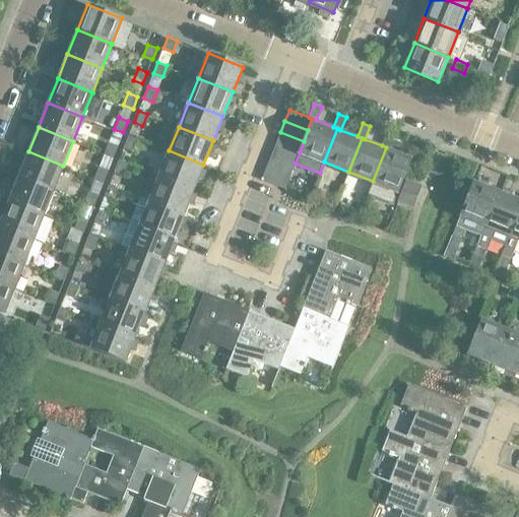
[(300,152),(304,141),(280,132),(275,143),(300,152)]
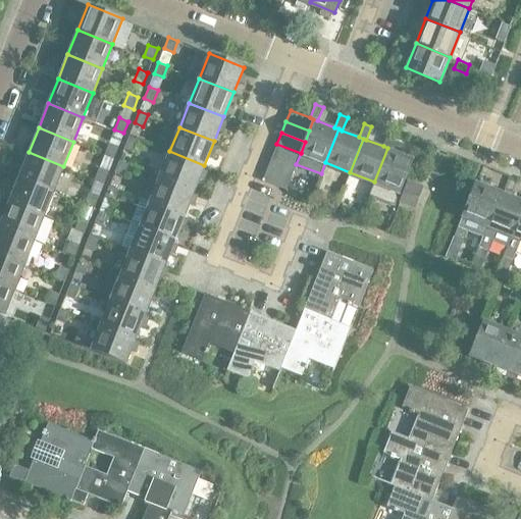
[(388,133),(383,146),(387,148),(374,182),(400,192),(413,158),(391,149),(397,136),(388,133)]
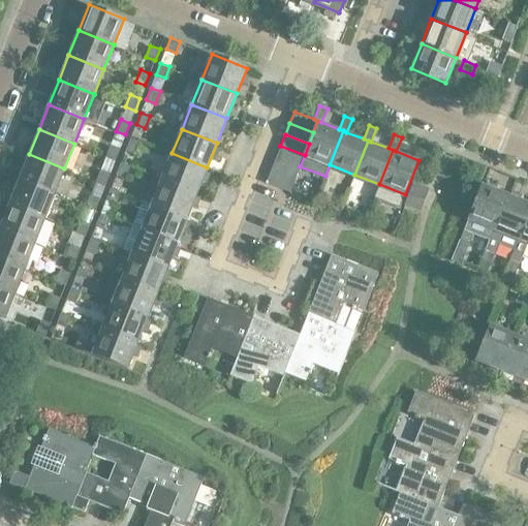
[(140,141),(131,137),(126,149),(135,153),(140,141)]
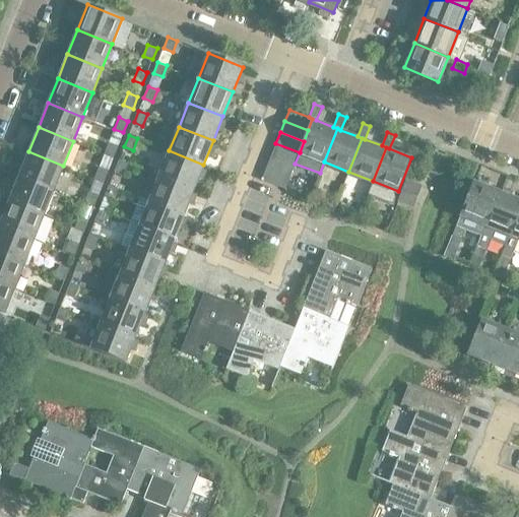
[(118,145),(109,141),(105,153),(114,157),(118,145)]
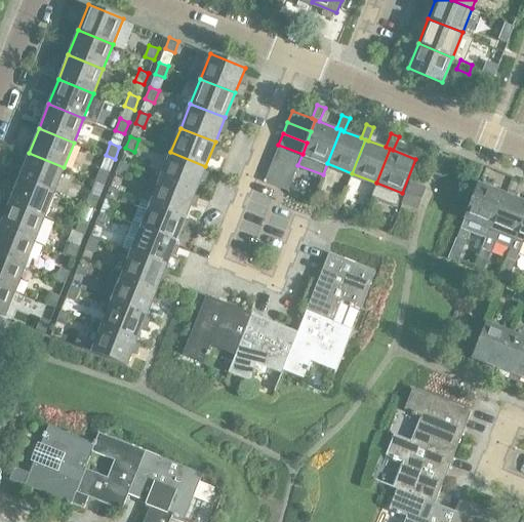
[(297,165),(303,154),(278,145),(274,156),(297,165)]
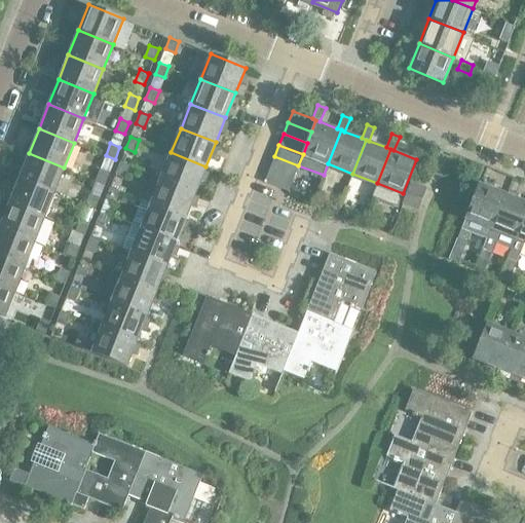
[(195,191),(205,166),(171,152),(161,177),(195,191)]
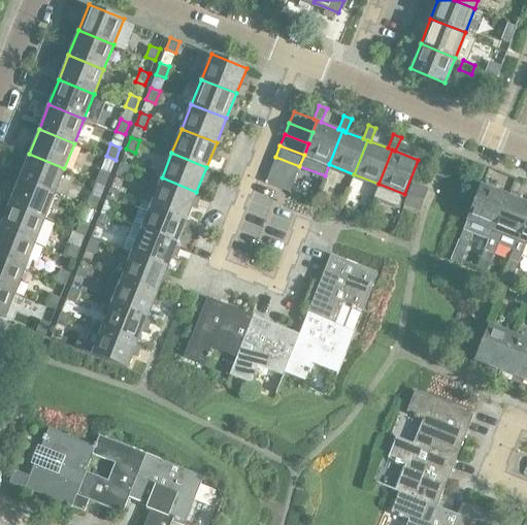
[(54,193),(64,168),(29,154),(20,179),(54,193)]
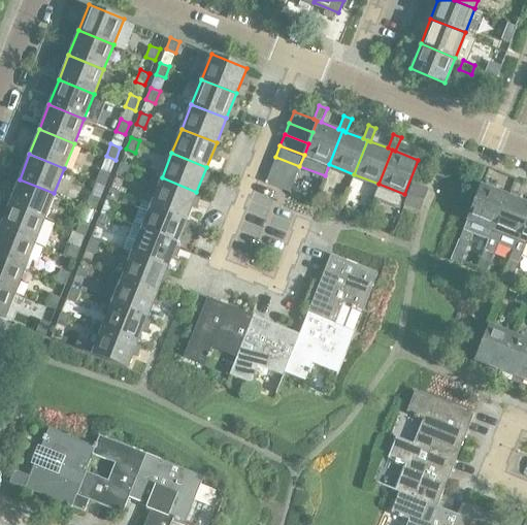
[(294,178),(299,166),(275,157),(271,169),(294,178)]
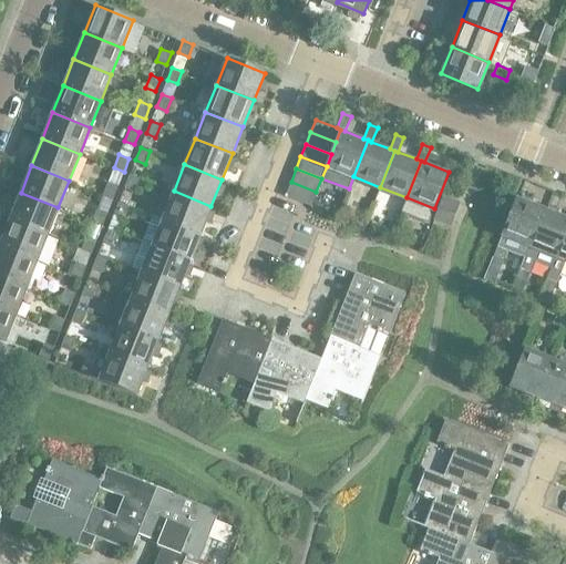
[(140,177),(130,173),(125,186),(134,190),(140,177)]
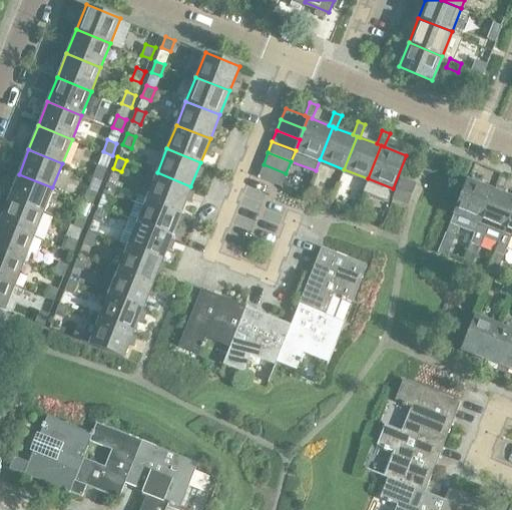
[(106,167),(97,164),(93,175),(102,179),(106,167)]
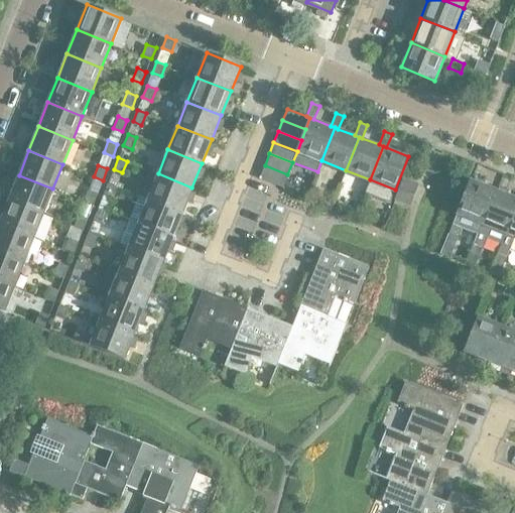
[(283,185),(287,174),(265,165),(260,176),(283,185)]
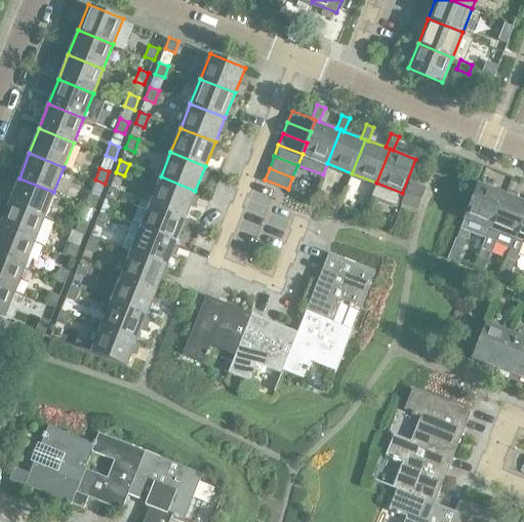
[(186,215),(195,191),(161,176),(151,202),(186,215)]
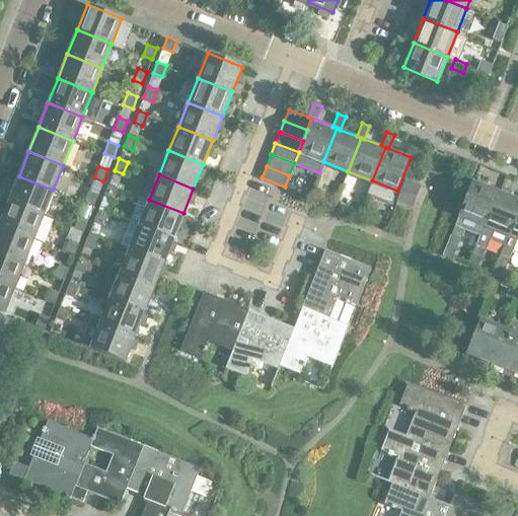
[(44,214),(53,190),(19,176),(9,201),(44,214)]
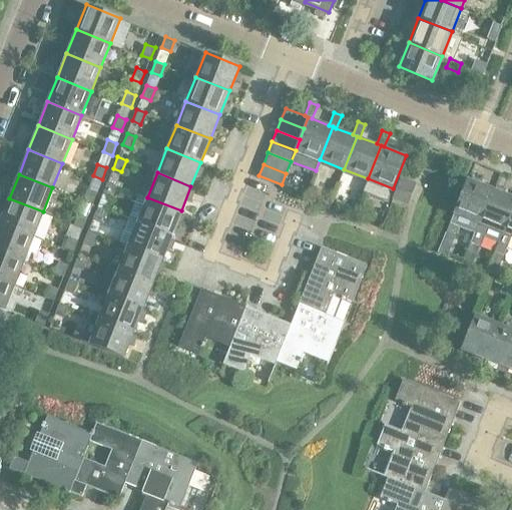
[(402,175),(394,196),(407,201),(416,180),(402,175)]
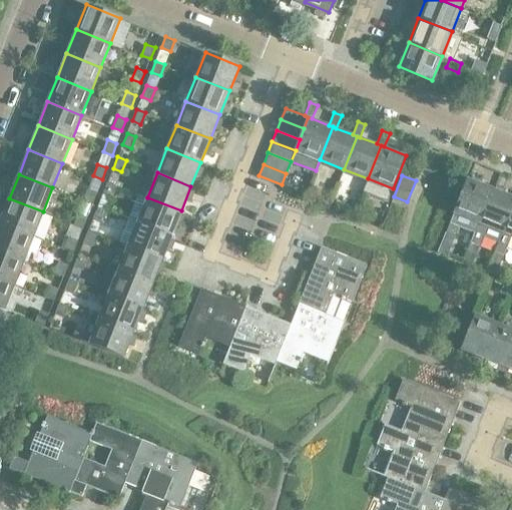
[(479,221),(492,187),(468,178),(454,212),(479,221)]
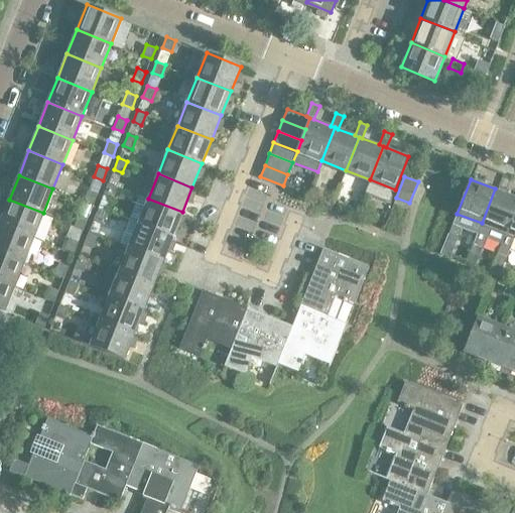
[(117,185),(108,182),(104,194),(112,198),(117,185)]
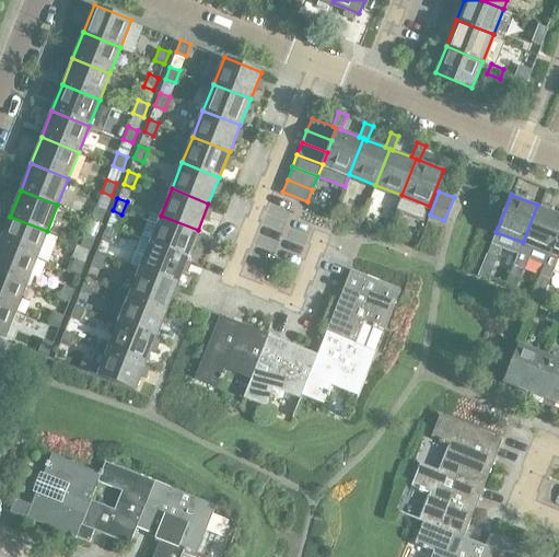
[(549,253),(558,227),(558,213),(537,205),(523,242),(549,253)]
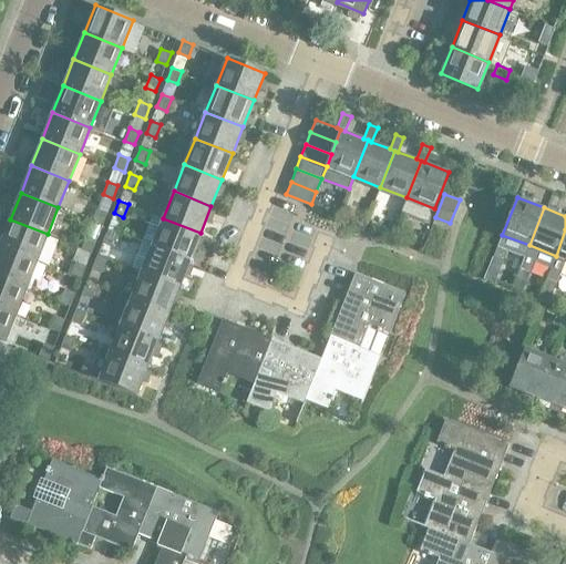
[(107,213),(106,212),(98,208),(92,221),(102,225),(107,213)]
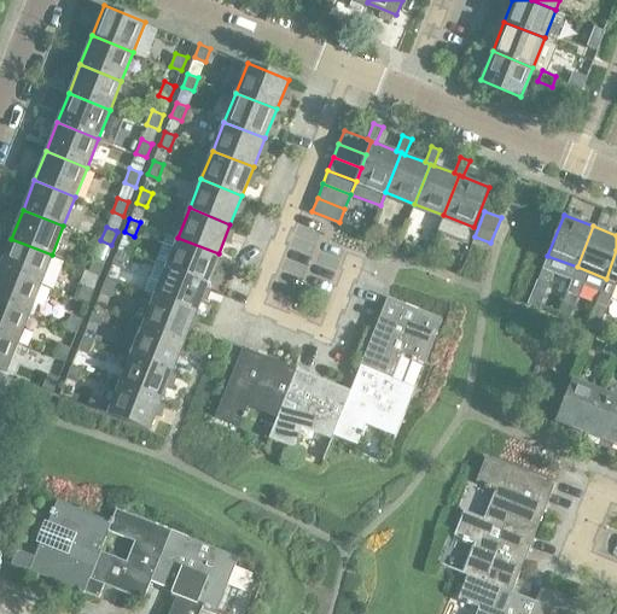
[(219,253),(178,238),(167,233),(155,262),(207,282),(219,253)]
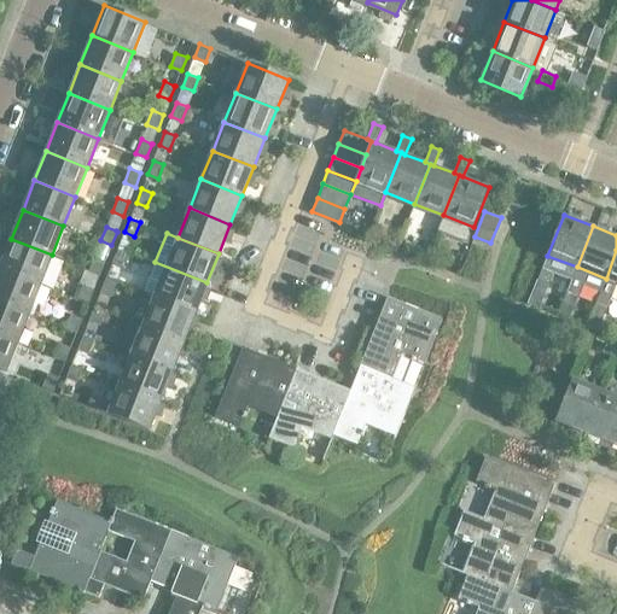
[(0,267),(40,284),(52,255),(11,239),(0,265),(0,267)]
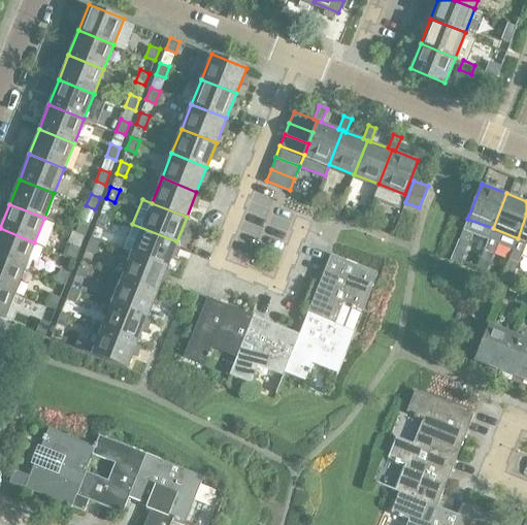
[(105,227),(109,216),(101,211),(96,223),(105,227)]
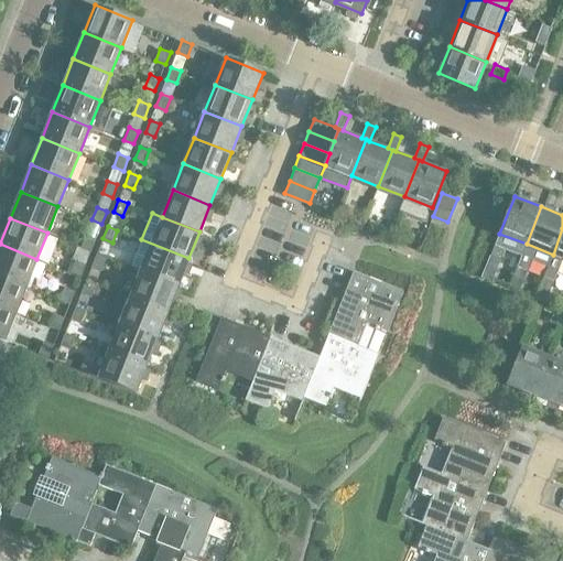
[(562,228),(553,255),(562,258),(562,228)]
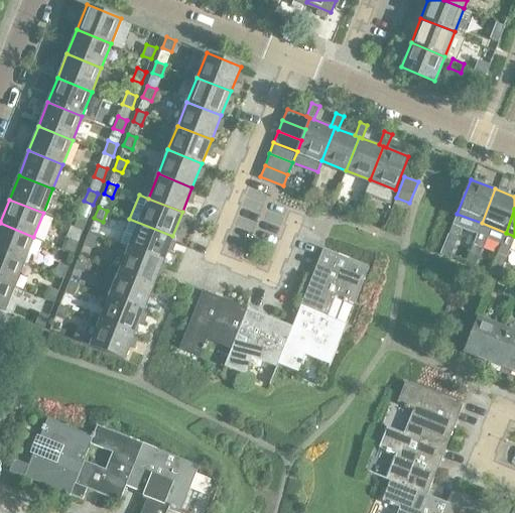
[(79,214),(75,225),(84,228),(88,217),(79,214)]
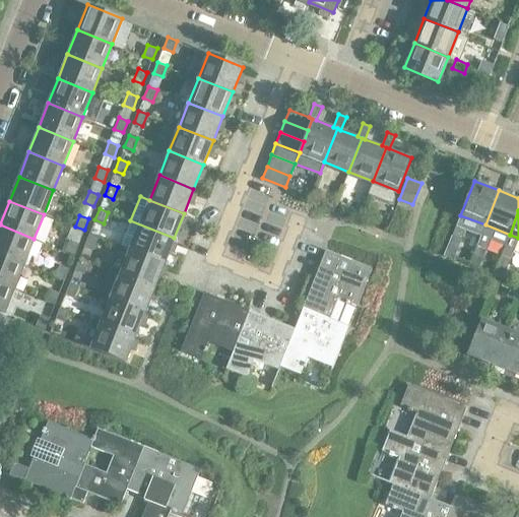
[(165,262),(174,238),(130,220),(121,245),(130,249),(165,262)]
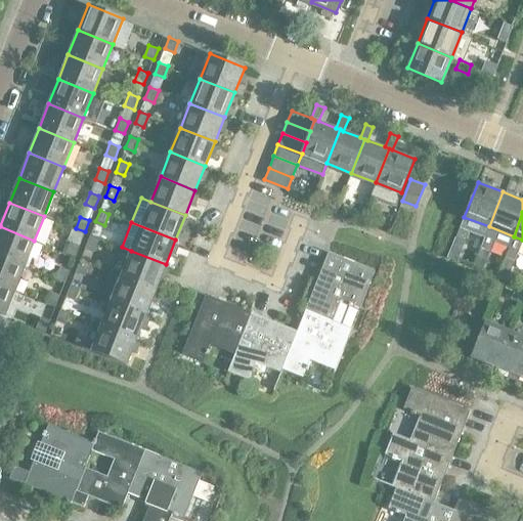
[(470,228),(461,224),(456,235),(466,240),(470,228)]
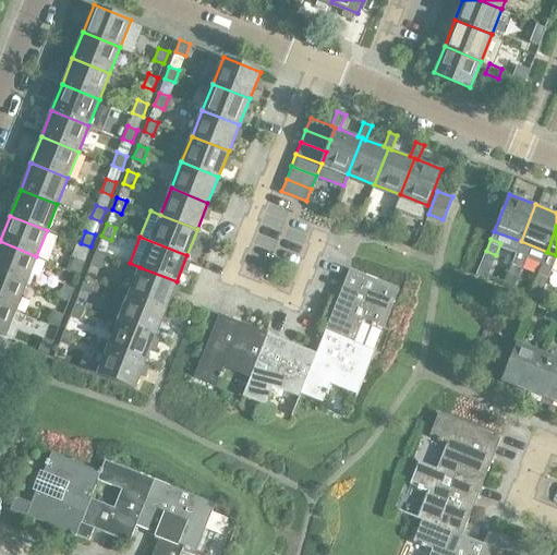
[(0,272),(26,282),(36,256),(0,241),(0,272)]
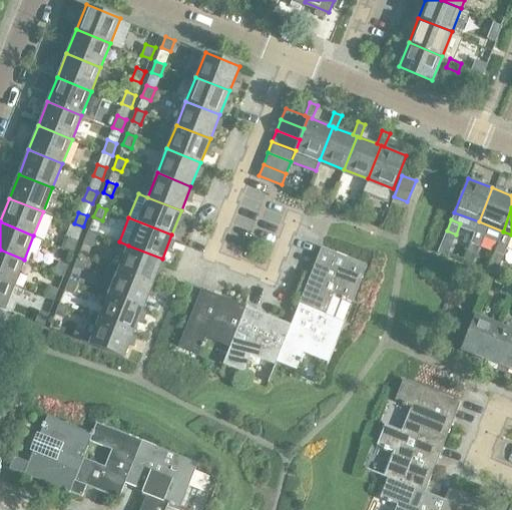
[(97,232),(88,229),(84,240),(93,244),(97,232)]
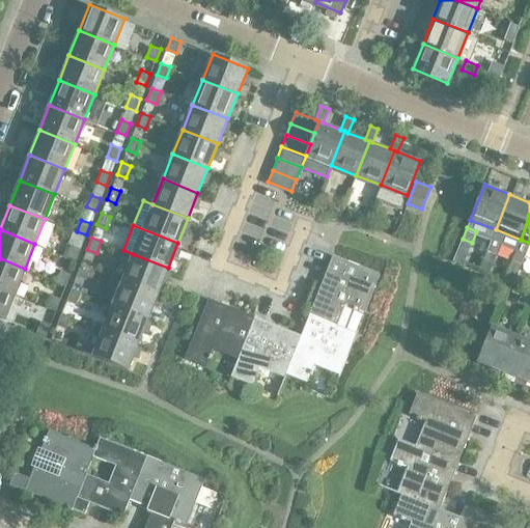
[(493,238),(487,249),(497,253),(502,242),(493,238)]
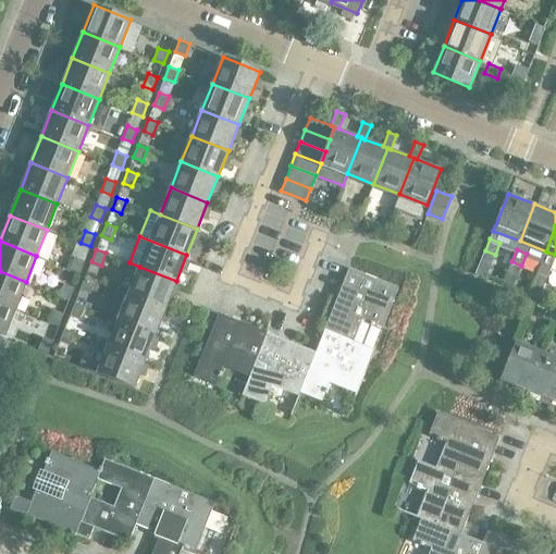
[(85,260),(84,260),(75,256),(70,269),(79,273),(85,260)]
